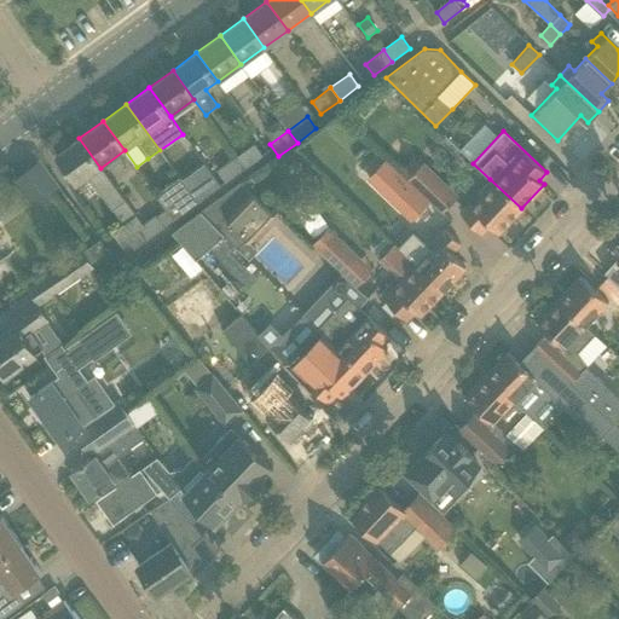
[(100,168),(79,138),(56,156),(76,185),(88,175),(113,209),(125,201),(100,168)]
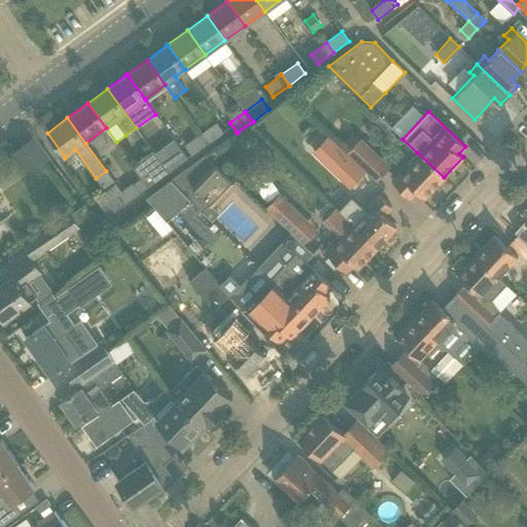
[(202,135),(208,143),(223,132),(217,124),(202,135)]
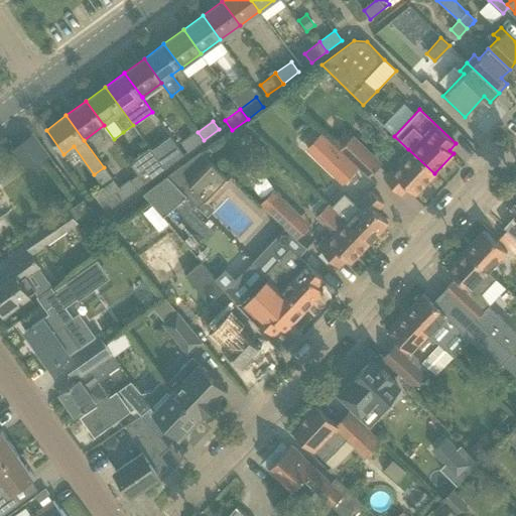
[(204,140),(198,132),(182,143),(188,151),(204,140)]
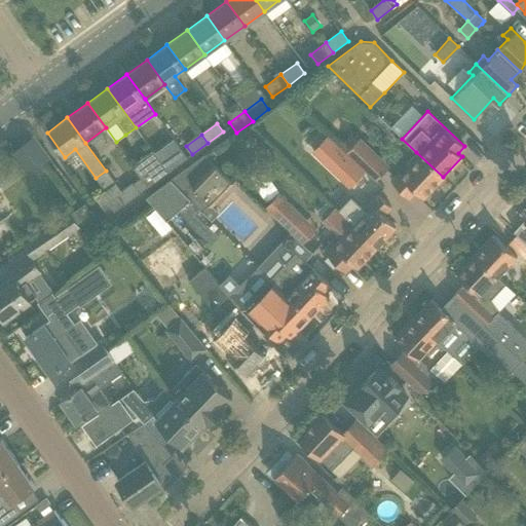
[(12,152),(28,174),(49,158),(34,137),(12,152)]
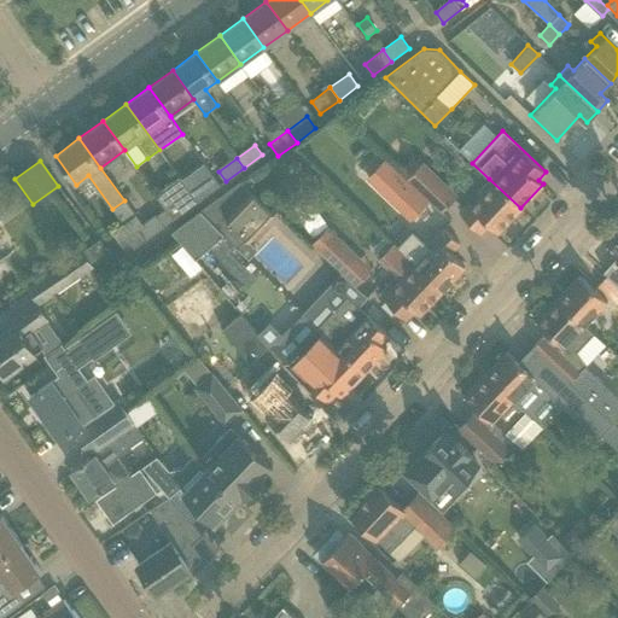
[(385,161),(368,179),(410,219),(427,200),(385,161)]
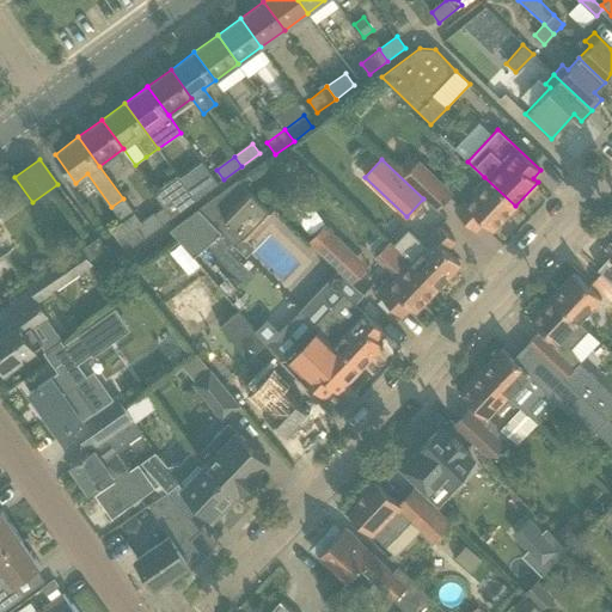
[(439,209),(453,194),(418,160),(404,177),(439,209)]
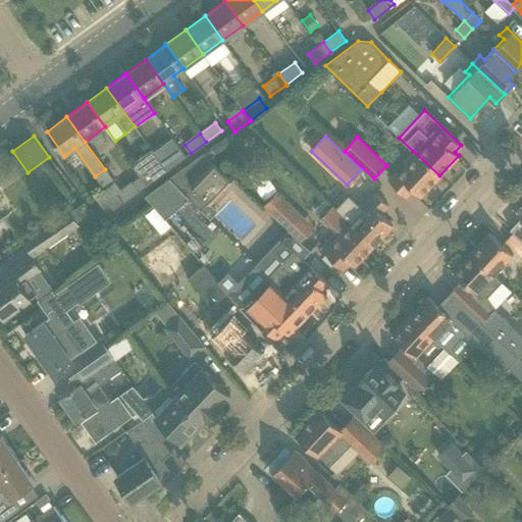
[(175,151),(160,162),(166,170),(181,160),(186,157),(179,148),(175,151)]
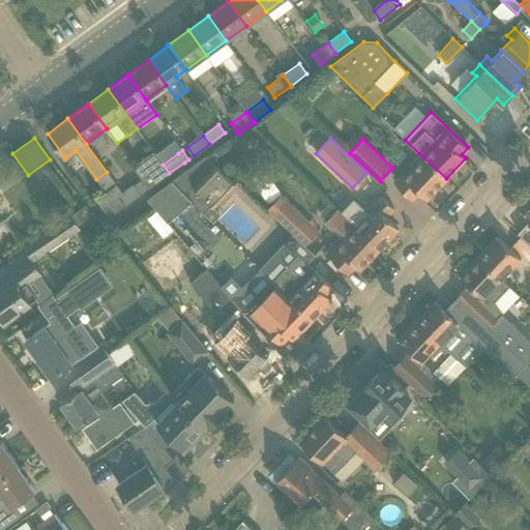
[(163,165),(153,151),(133,166),(142,179),(148,188),(169,173),(163,165)]
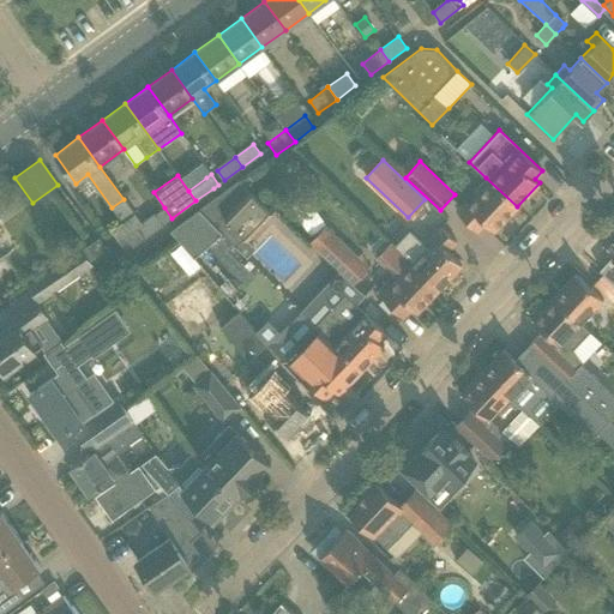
[(475,190),(480,196),(470,206),(465,202),(456,211),(471,227),(481,217),(494,230),(517,206),(486,178),(475,190)]
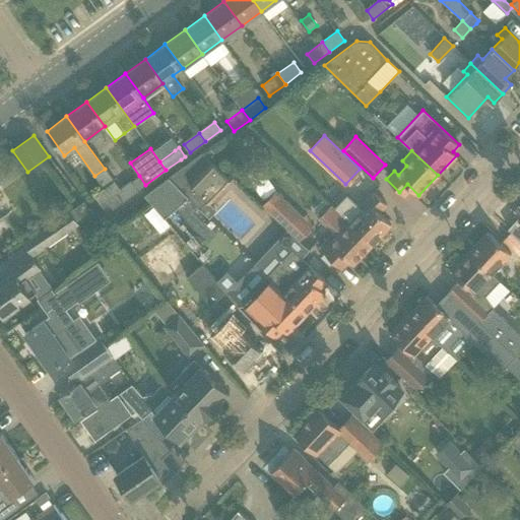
[(232,182),(210,161),(202,153),(169,178),(194,202),(200,208),(207,201),(210,204),(232,182)]
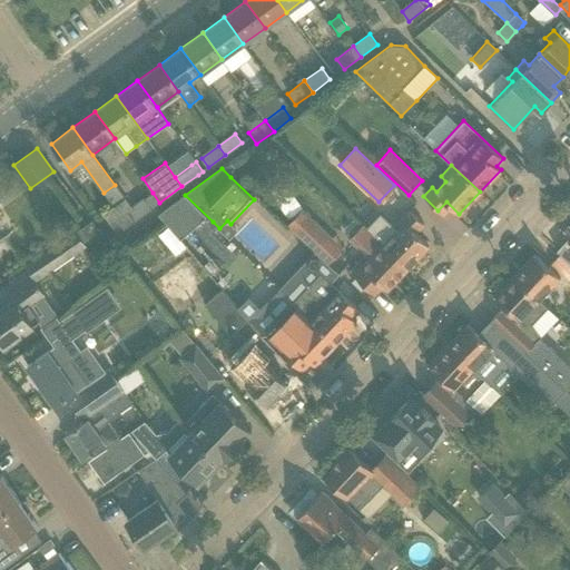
[(153,193),(131,208),(127,212),(134,222),(159,203),(153,193)]
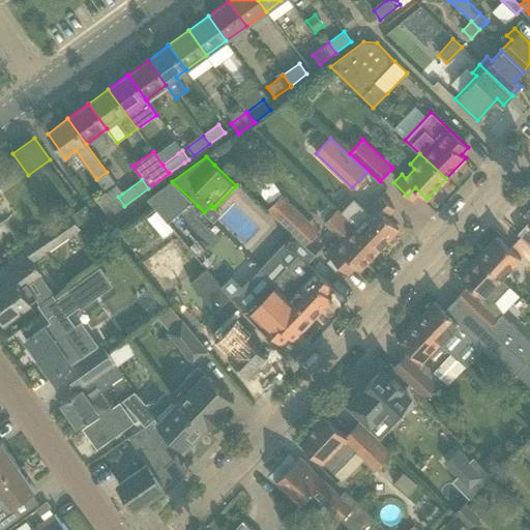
[(172,181),(147,199),(168,223),(192,202),(172,181)]
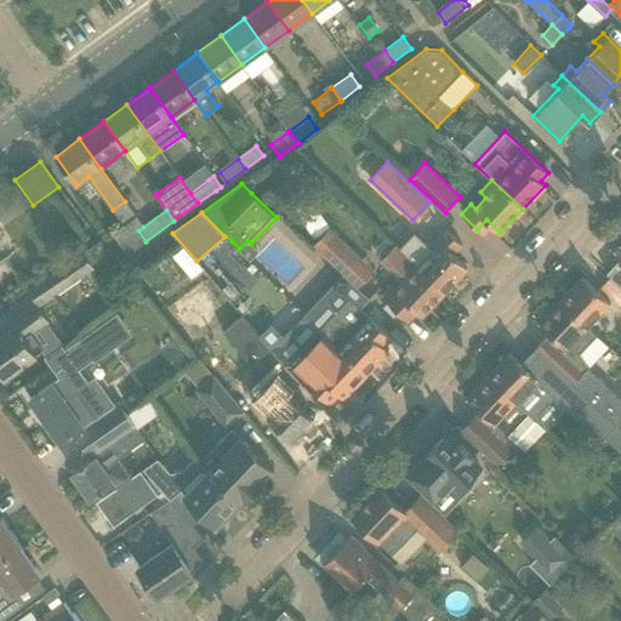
[(138,231),(143,227),(135,216),(113,234),(127,255),(146,241),(138,231)]
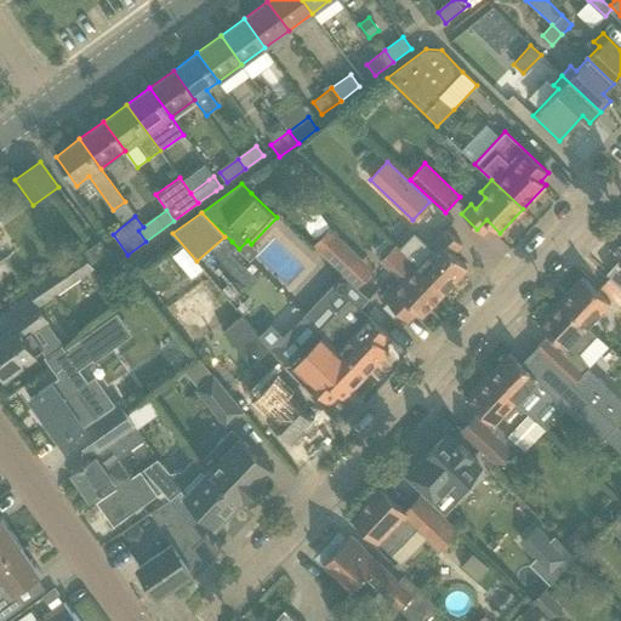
[(358,288),(375,271),(330,228),(313,245),(358,288)]
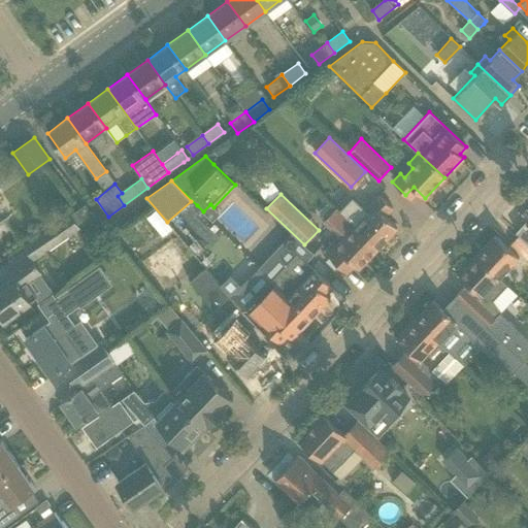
[(353,198),(340,211),(356,227),(377,248),(397,227),(385,216),(393,208),(380,195),(370,204),(374,207),(369,213),(353,198)]
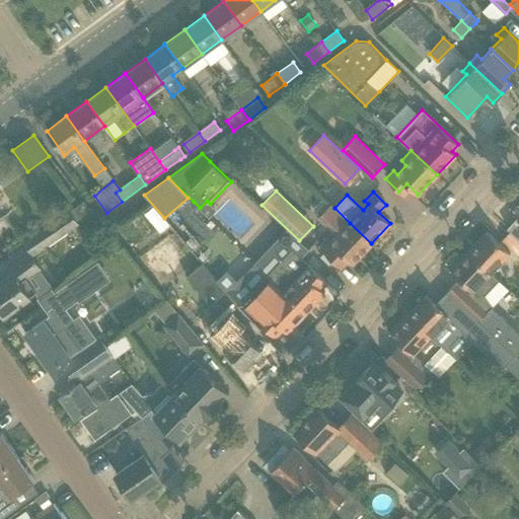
[(518,197),(510,207),(518,216),(518,197)]
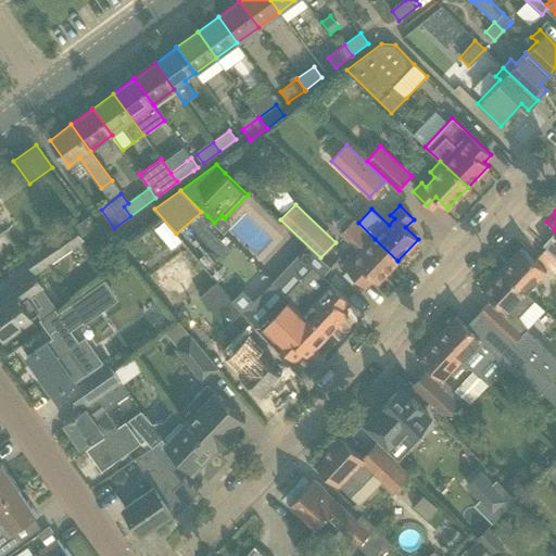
[(78,224),(86,234),(96,226),(89,216),(78,224)]
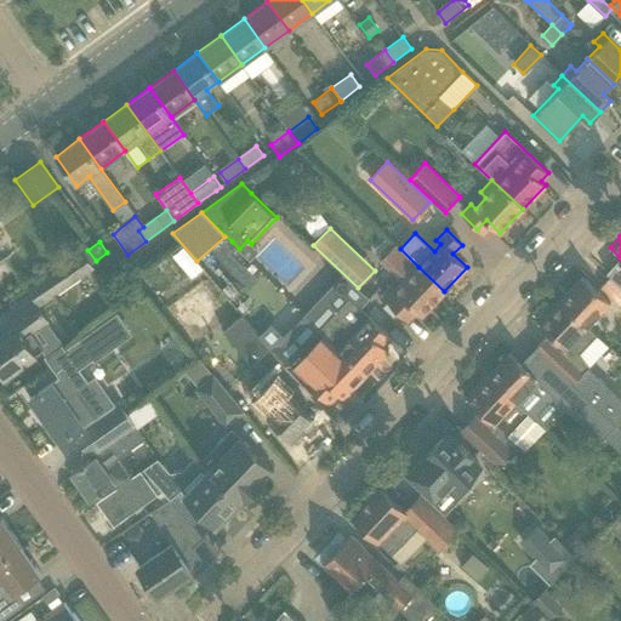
[(397,245),(382,261),(399,278),(382,296),(409,320),(417,312),(421,315),(444,291),(419,267),(400,249),(397,245)]
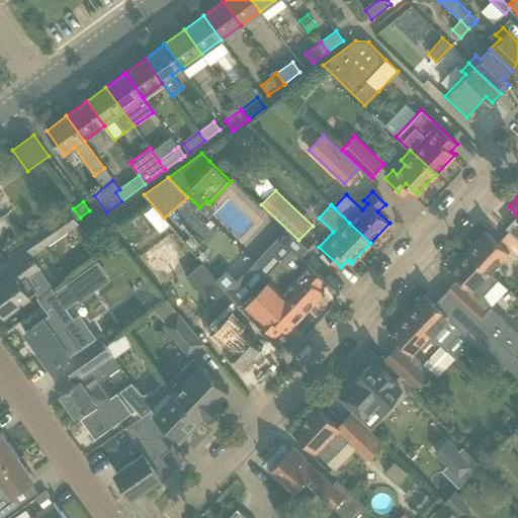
[(69,209),(22,241),(32,255),(78,225),(75,221),(80,218),(73,208),(72,207),(69,209)]
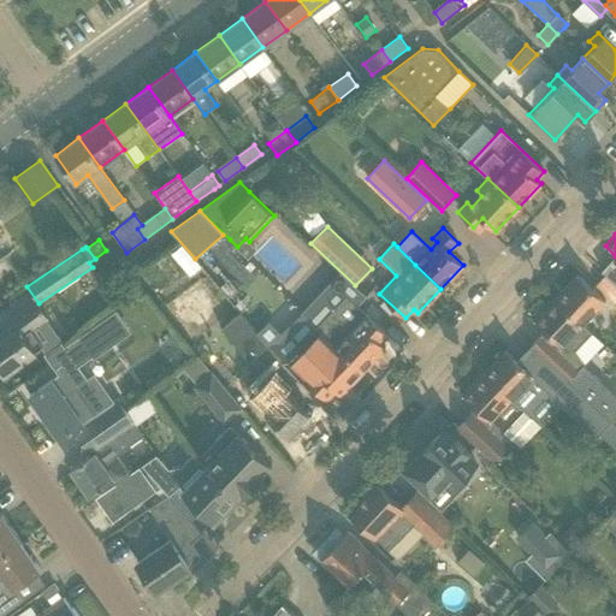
[(578,274),(556,297),(584,324),(605,301),(578,274)]
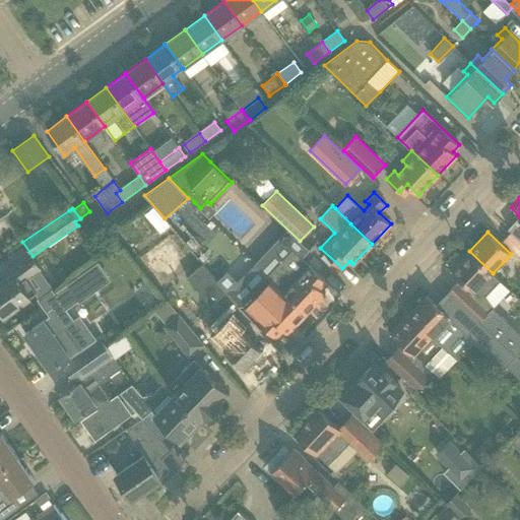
[(519,238),(513,232),(504,241),(519,256),(519,238)]
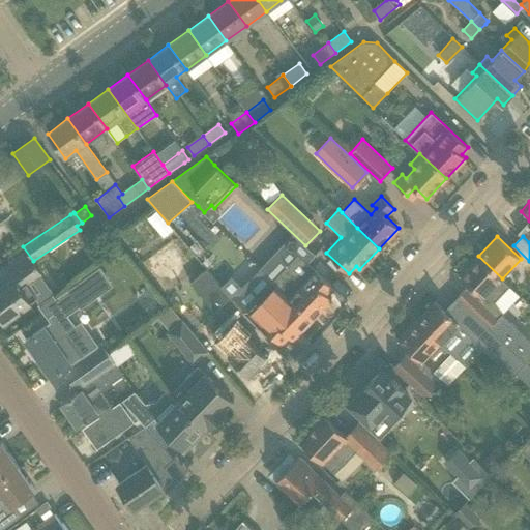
[(143,262),(167,292),(197,268),(173,238),(143,262)]
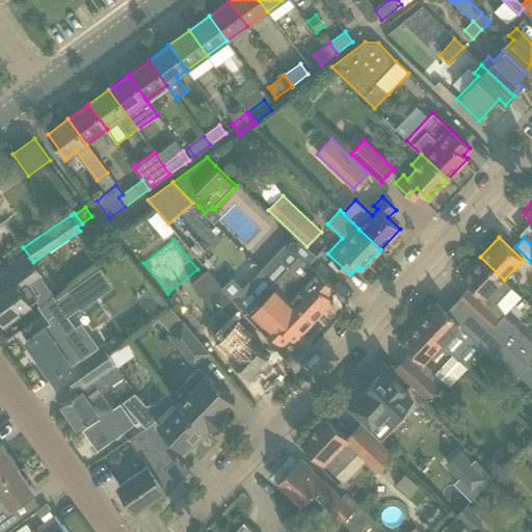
[(261,270),(260,271),(261,272),(261,271),(272,283),(273,282),(313,320),(333,299),(329,296),(335,290),(309,265),(286,243),(261,270)]
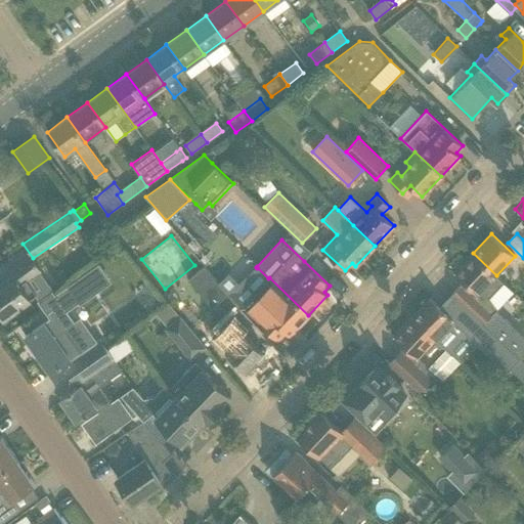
[(462,286),(452,295),(469,310),(483,323),(497,309),(514,293),(504,284),(496,276),(496,275),(473,253),(454,272),(465,282),(462,286)]
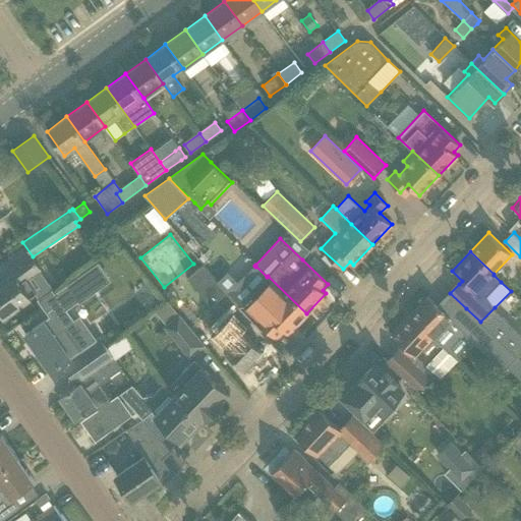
[(40,269),(31,256),(0,278),(0,280),(1,282),(0,283),(0,310),(4,316),(37,292),(26,279),(40,269)]
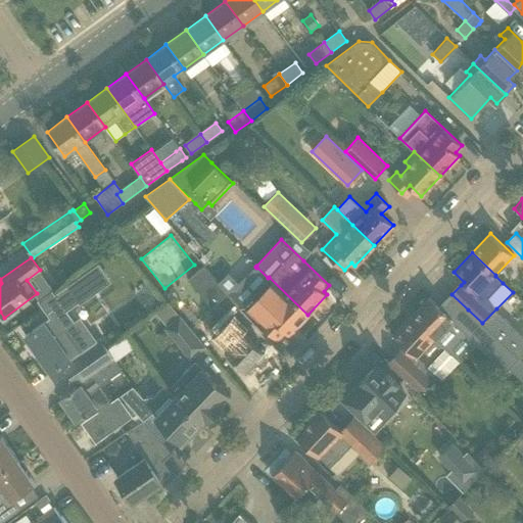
[(68,285),(65,288),(72,296),(76,302),(77,304),(110,281),(98,264),(68,285)]
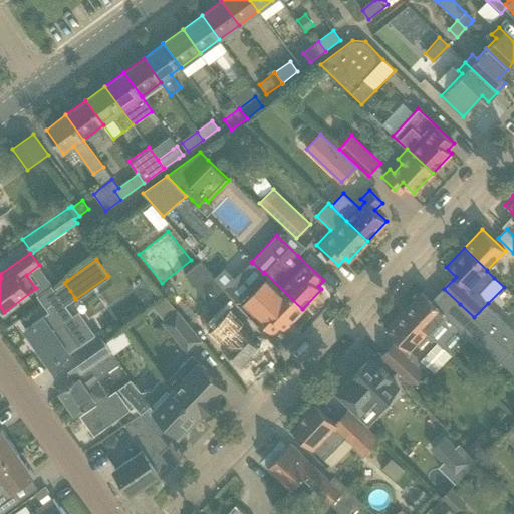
[(185,274),(208,302),(223,289),(200,261),(185,274)]
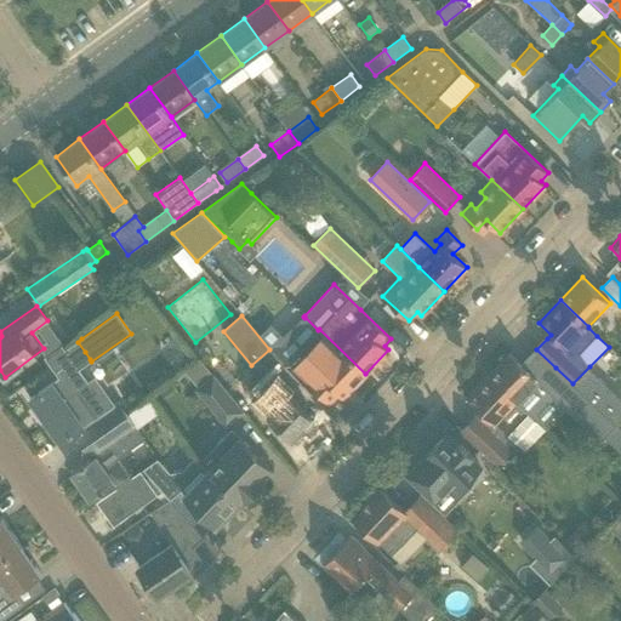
[(318,330),(288,363),(330,403),(339,393),(342,398),(365,374),(319,329),(318,330)]
